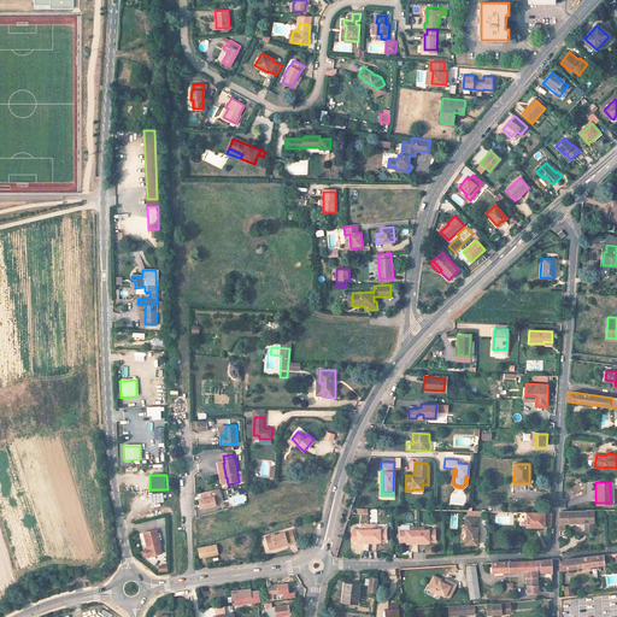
[(213,491),(195,494),(197,499),(195,500),(197,509),(210,506),(209,498),(215,497),(213,491)]
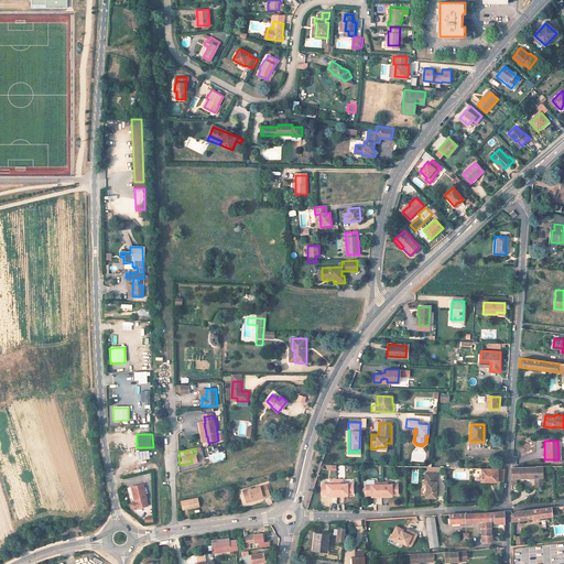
[(535,467),(512,467),(511,483),(517,481),(517,478),(543,477),(542,466),(535,466),(535,467)]
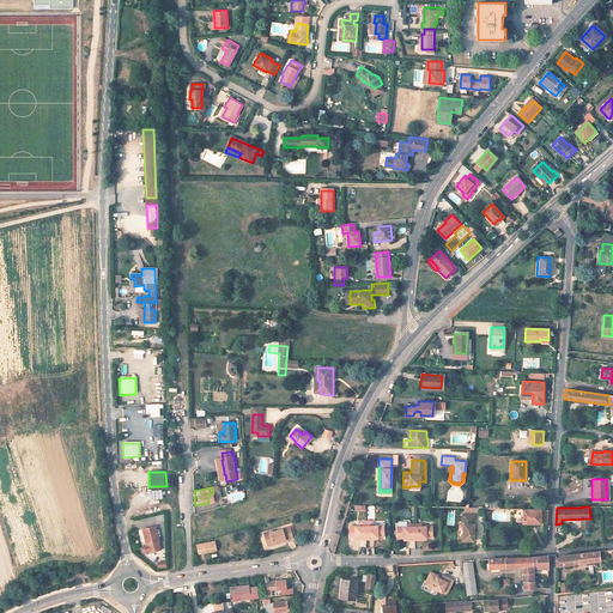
[(547,510),(523,509),(521,523),(546,523),(547,510)]
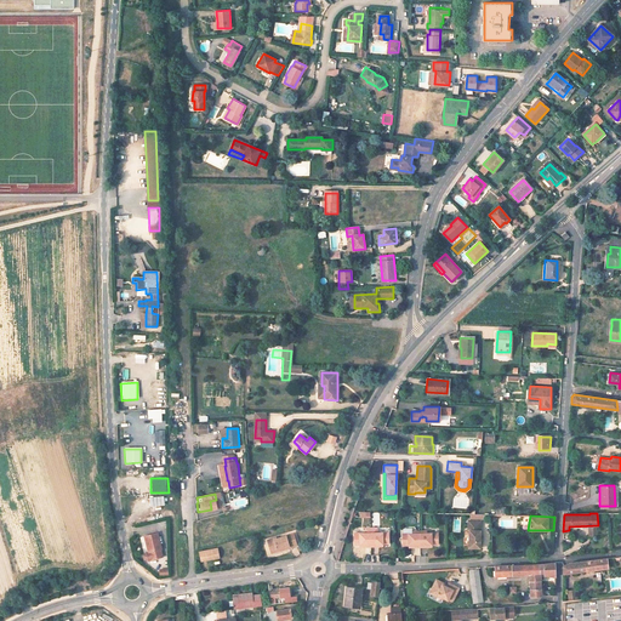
[(478,523),(466,522),(466,533),(468,533),(467,550),(479,550),(479,533),(478,531),(478,523)]
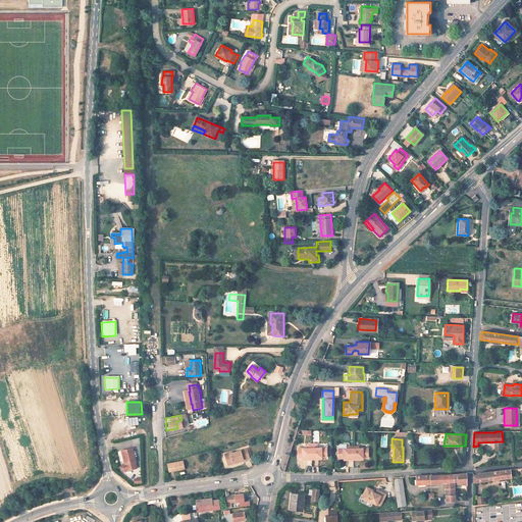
[(307,449),(298,448),(297,458),(302,458),(306,458),(306,460),(311,460),(316,460),(317,458),(321,458),(326,459),(326,449),(317,449),(317,445),(312,445),(307,445),(307,449)]
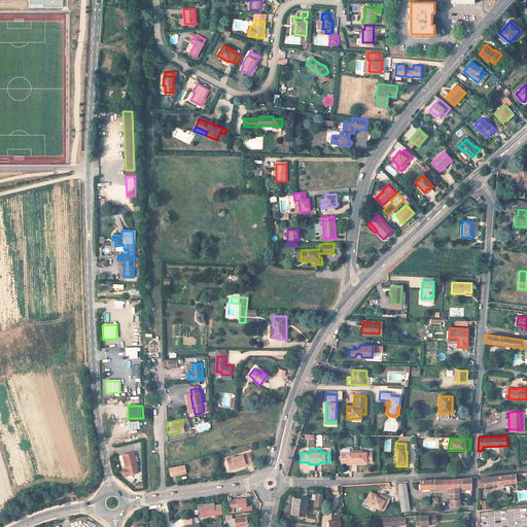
[(351,453),(342,453),(341,463),(346,463),(351,463),(351,465),(356,465),(361,465),(361,463),(365,463),(371,463),(371,453),(361,453),(361,450),(356,449),(351,449),(351,453)]
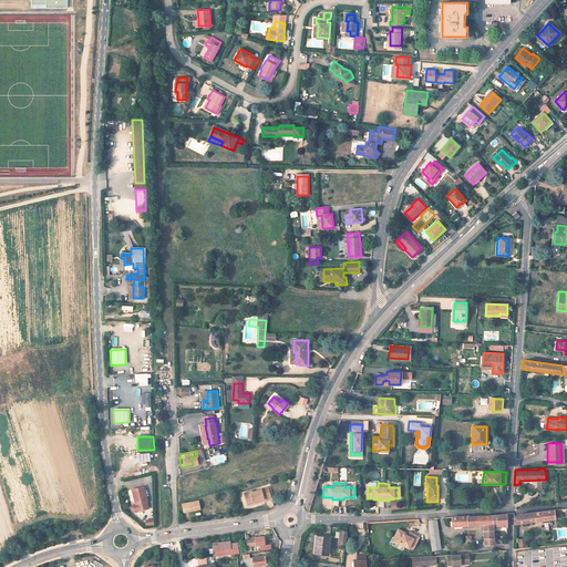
[(275,496),(271,485),(255,491),(254,490),(248,492),(251,503),(257,501),(257,500),(267,496),(268,498),(275,496)]
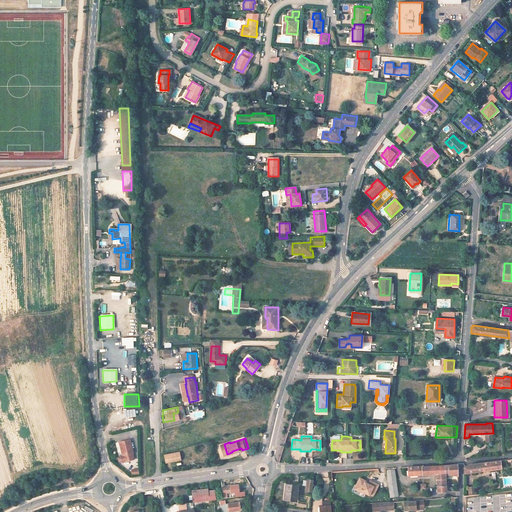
[(119,441),(122,455),(123,455),(124,461),(134,458),(132,452),(129,439),(119,441)]
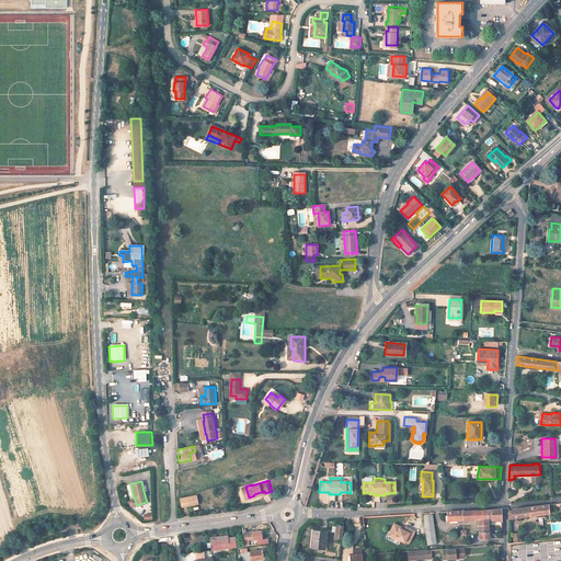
[(195,501),(182,502),(183,511),(196,508),(195,501)]
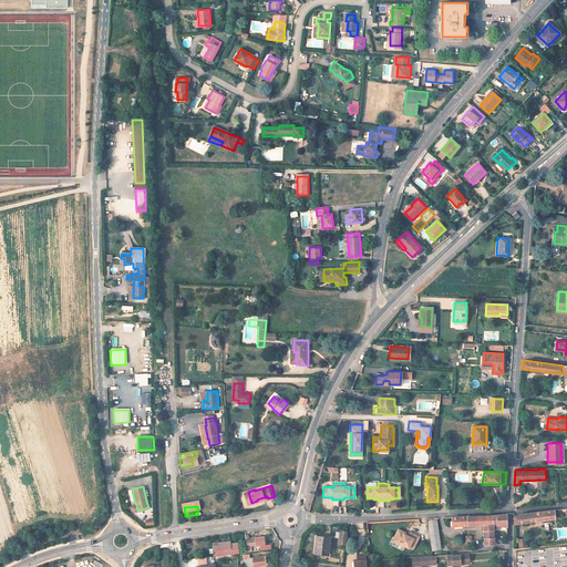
[(514,524),(556,518),(555,509),(519,514),(514,516),(514,524)]
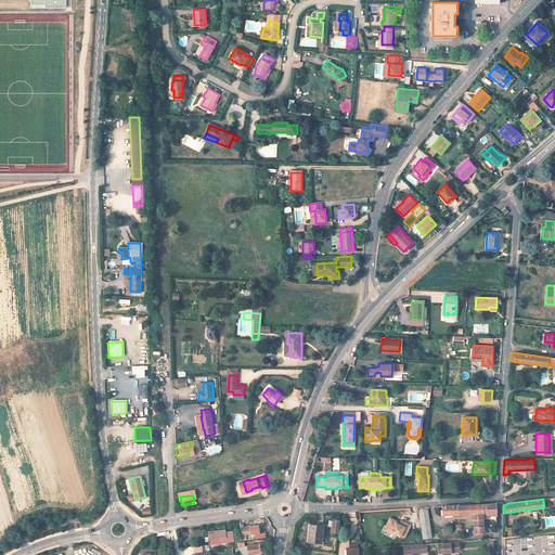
[(482,513),(497,513),(495,503),(481,504),(482,513)]
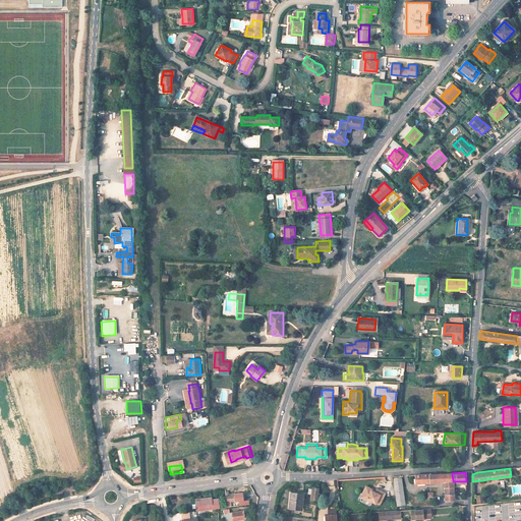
[(438,482),(445,481),(453,481),(452,473),(421,474),(414,475),(415,483),(419,482),(438,482)]
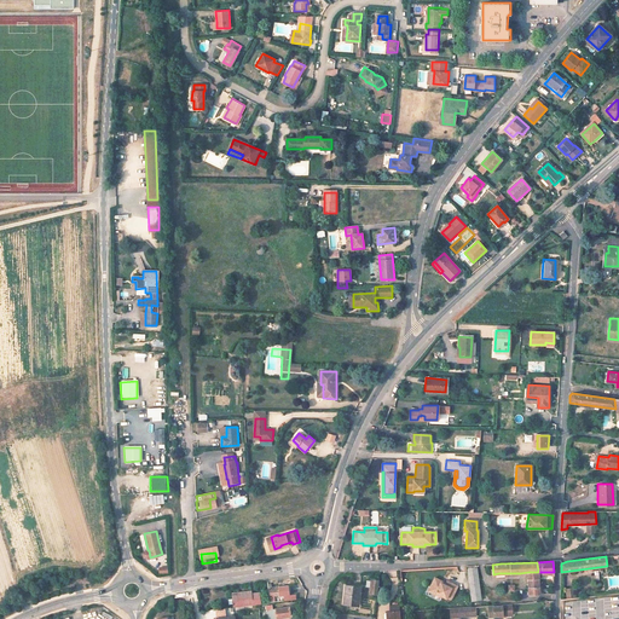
[(476,567),(467,568),(470,601),(480,601),(476,567)]
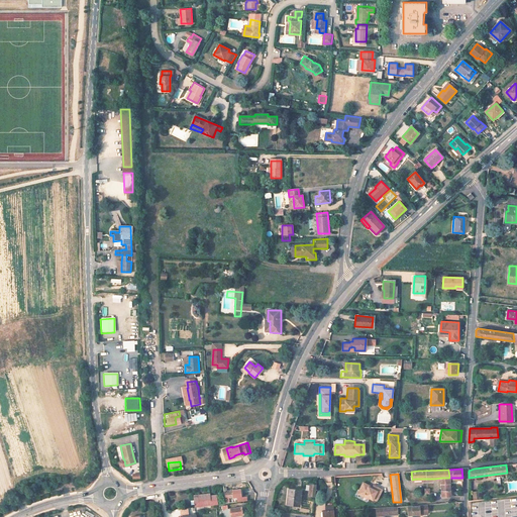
[(370,486),(364,482),(358,491),(365,494),(364,495),(368,497),(373,499),(374,497),(377,499),(382,490),(374,486),(372,489),(369,487),(370,486)]
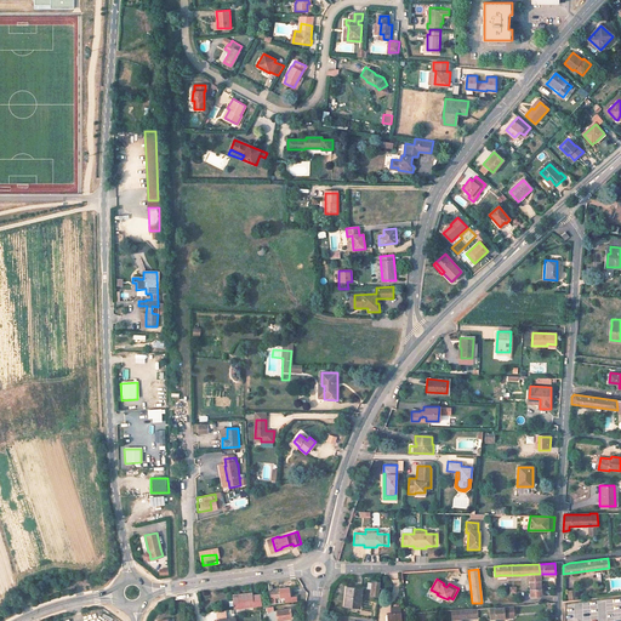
[(529,582),(530,596),(541,596),(540,580),(529,582)]
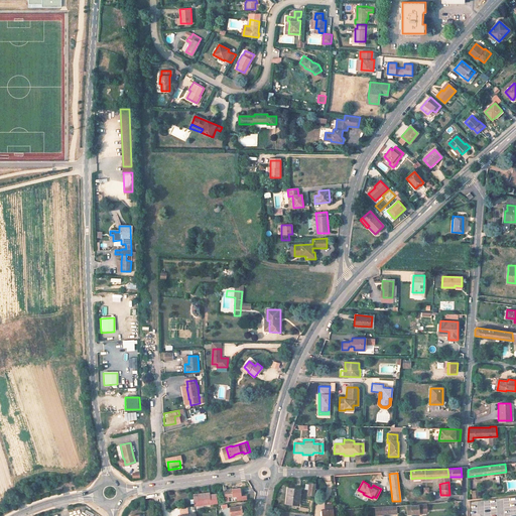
[(316,485),(309,484),(308,495),(314,496),(316,485)]
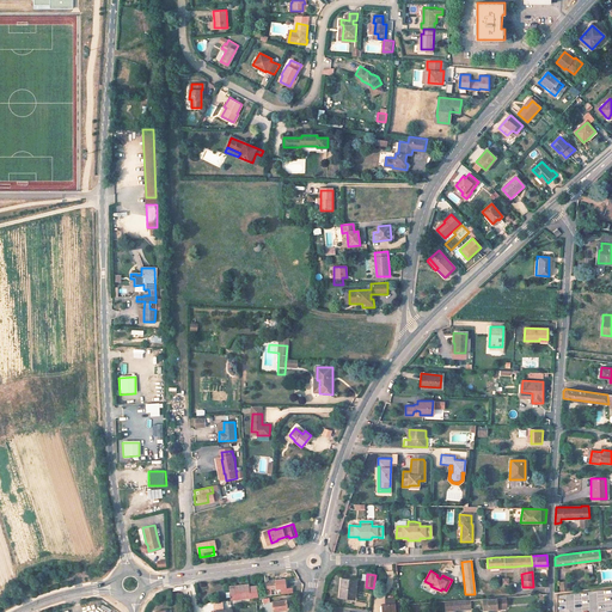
[(354,579),(340,577),(337,597),(352,598),(354,579)]
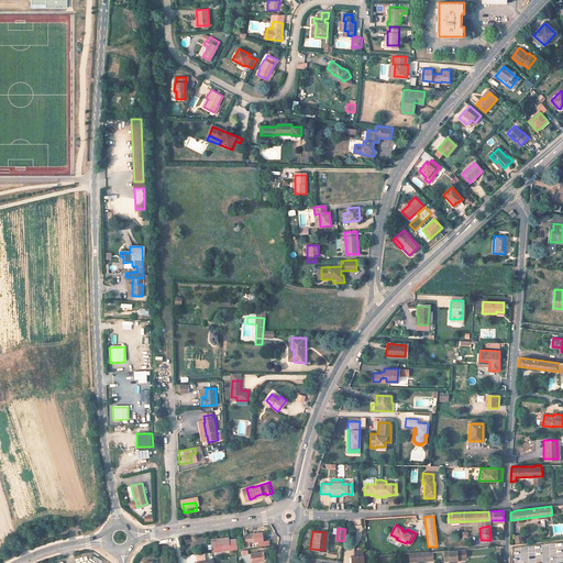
[(253,533),(253,536),(255,536),(257,534),(258,542),(258,547),(269,545),(269,541),(264,541),(263,532),(253,533)]
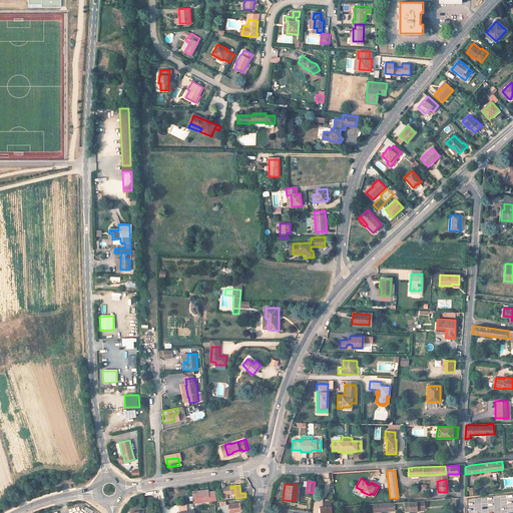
[(470,496),(478,495),(477,487),(469,488),(470,496)]
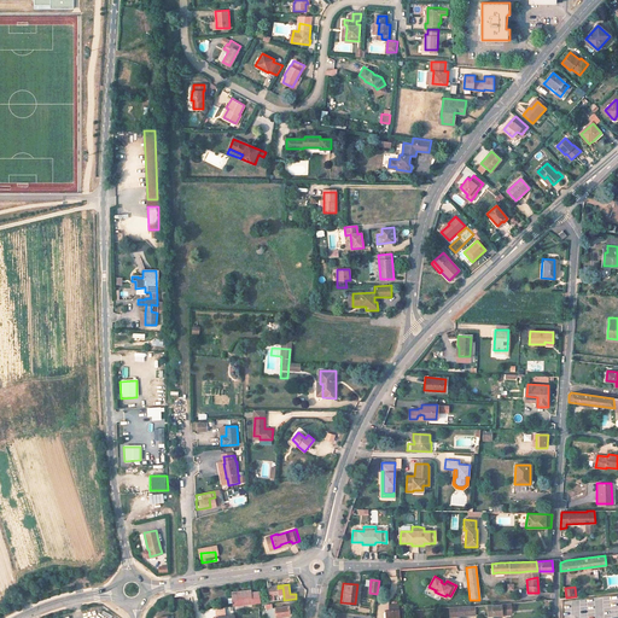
[(256,590),(232,594),(232,596),(233,607),(257,604),(256,590)]
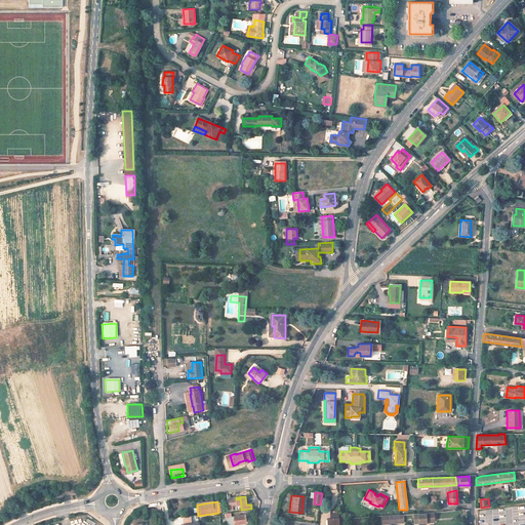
[(414,514),(414,524),(423,524),(429,524),(429,522),(435,521),(434,513),(426,513),(426,514),(417,514),(414,514)]
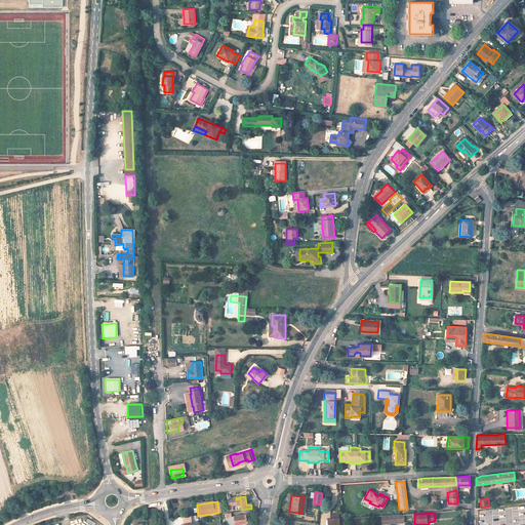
[(245,515),(226,518),(227,524),(235,524),(246,523),(245,515)]
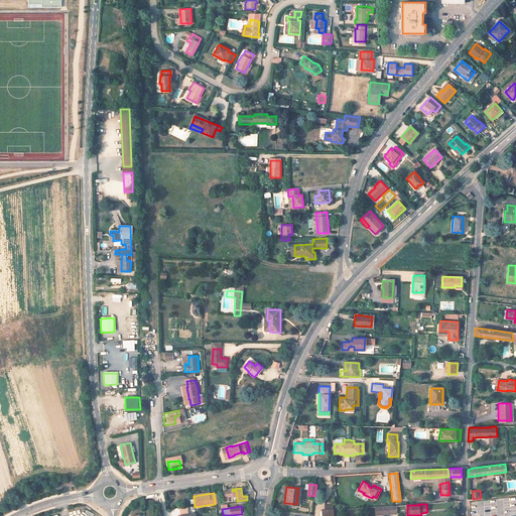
[(396,506),(377,507),(377,515),(397,514),(396,506)]
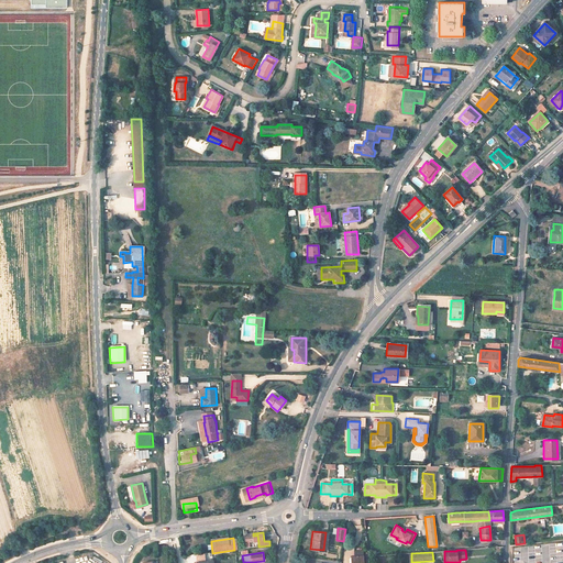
[(97,562),(96,555),(91,556),(90,553),(79,556),(80,562),(97,562)]
